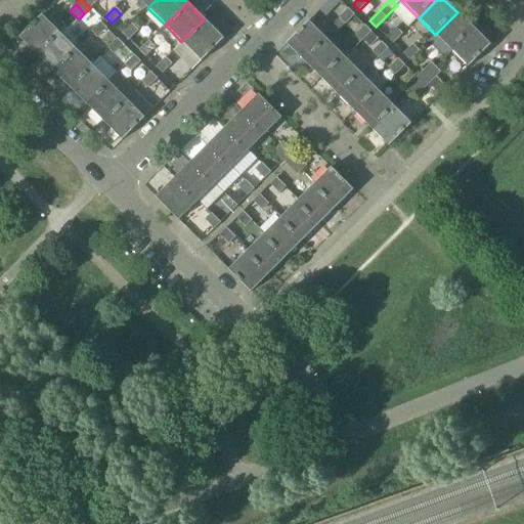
[(353,15),(347,9),(339,18),(345,25),(353,15)]
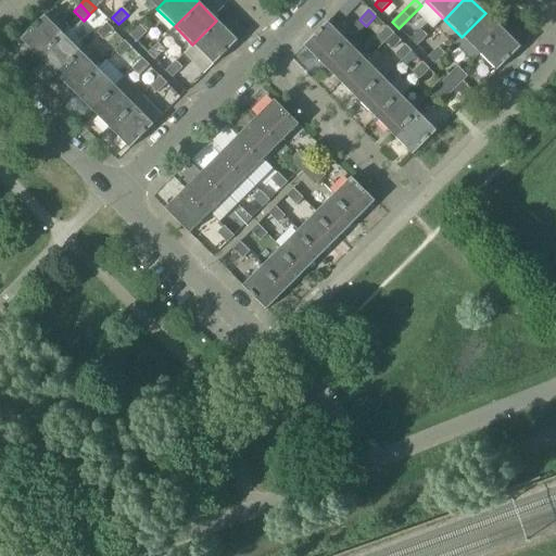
[(462,37),(479,54),(503,30),(485,13),(462,37)]
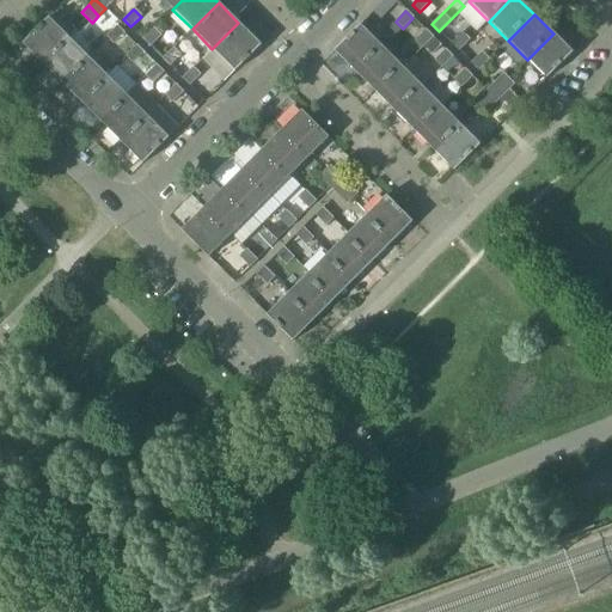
[(22,44),(41,62),(67,36),(48,18),(22,44)]
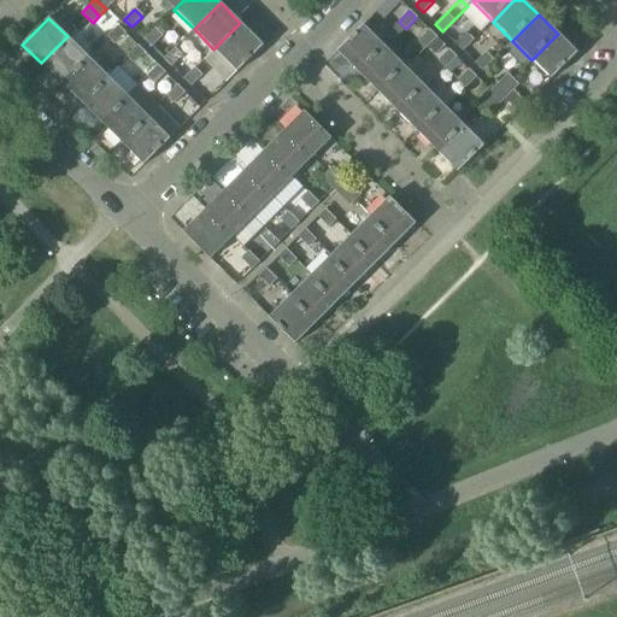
[(240,23),(213,50),(236,72),(263,46),(240,23)]
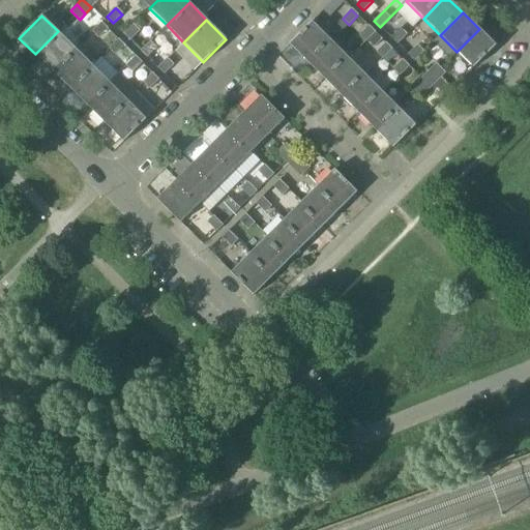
[(289,45),(308,64),(331,41),(312,22),(289,45)]
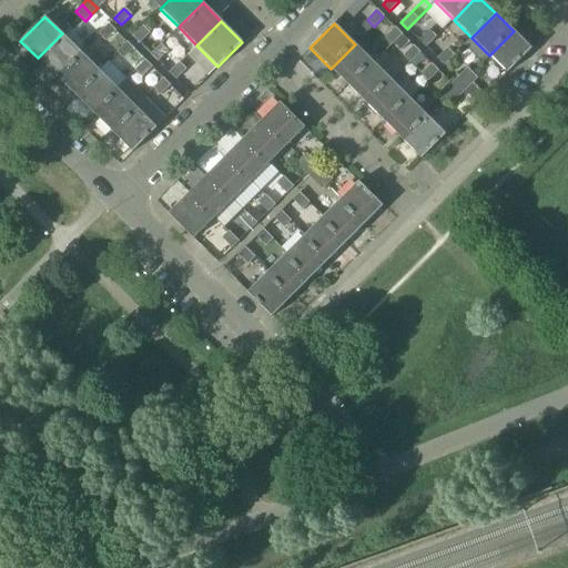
[(115,31),(109,24),(99,34),(105,41),(115,31)]
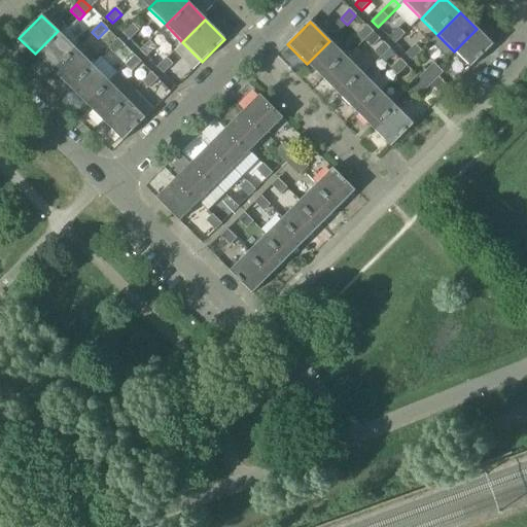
[(123,34),(129,40),(138,31),(132,25),(123,34)]
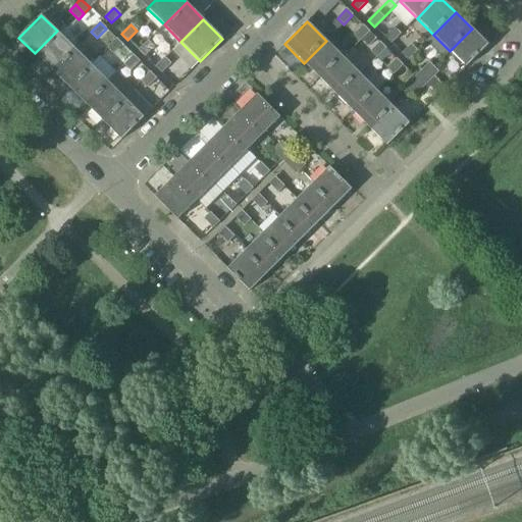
[(369,33),(363,25),(354,35),(360,41),(362,39),(368,33),(369,33)]
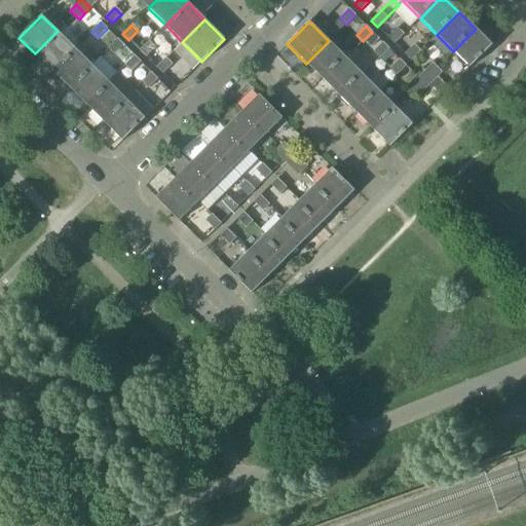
[(388,38),(395,44),(404,35),(398,29),(388,38)]
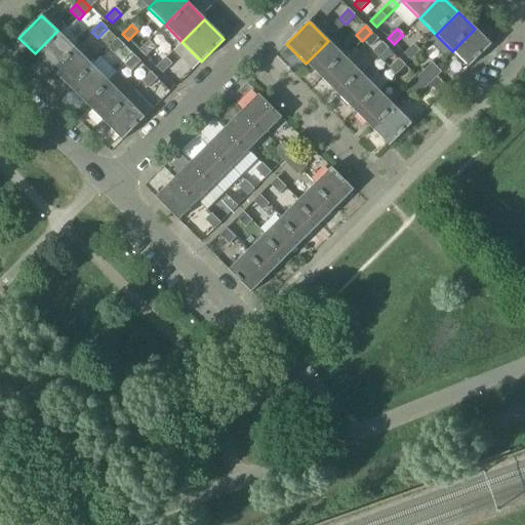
[(475,29),(452,51),(469,68),(491,45),(475,29)]
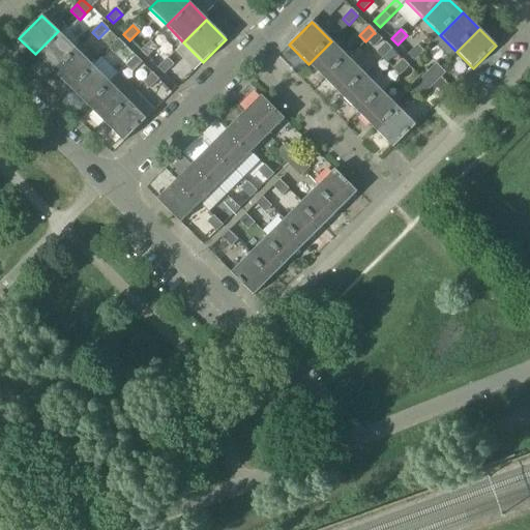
[(35,54),(52,71),(75,49),(58,31),(35,54)]
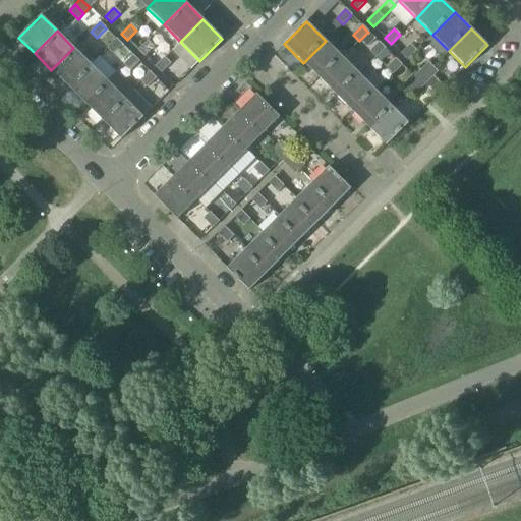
[(374,40),(367,33),(361,39),(368,46),(374,40)]
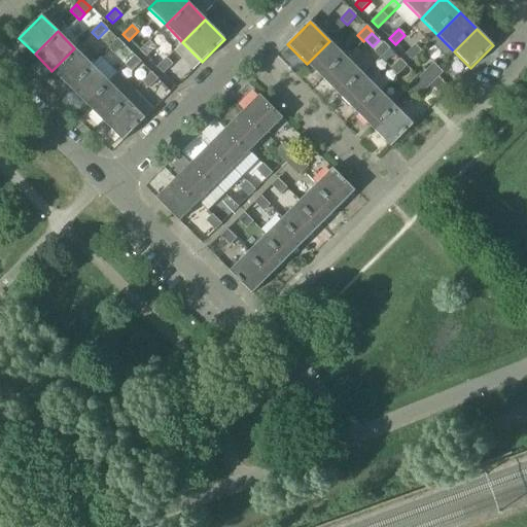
[(117,39),(108,48),(114,55),(124,45),(117,39)]
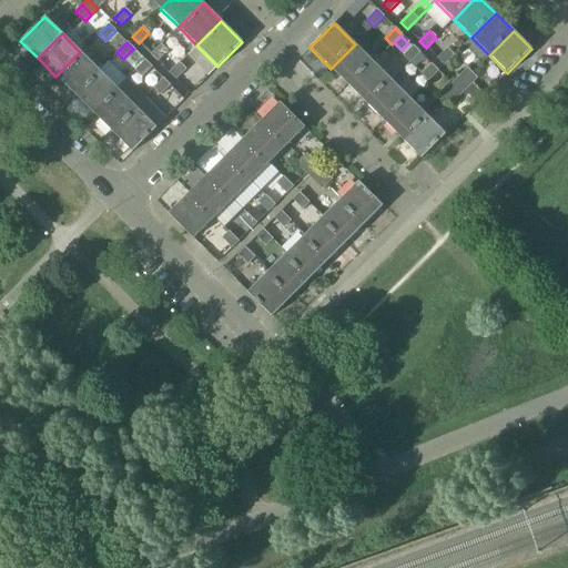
[(151,54),(158,61),(168,51),(161,44),(151,54)]
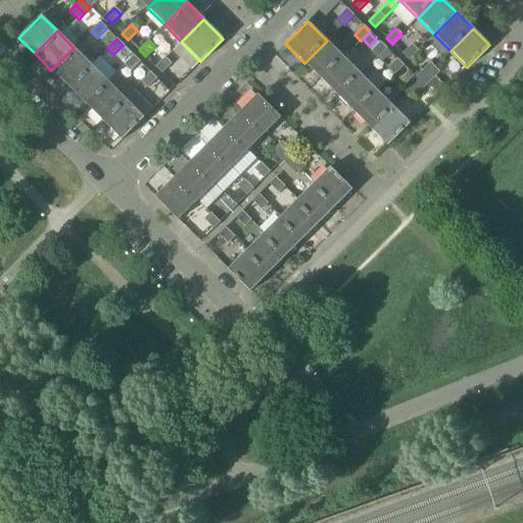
[(304,63),(322,81),(344,58),(327,41),(304,63)]
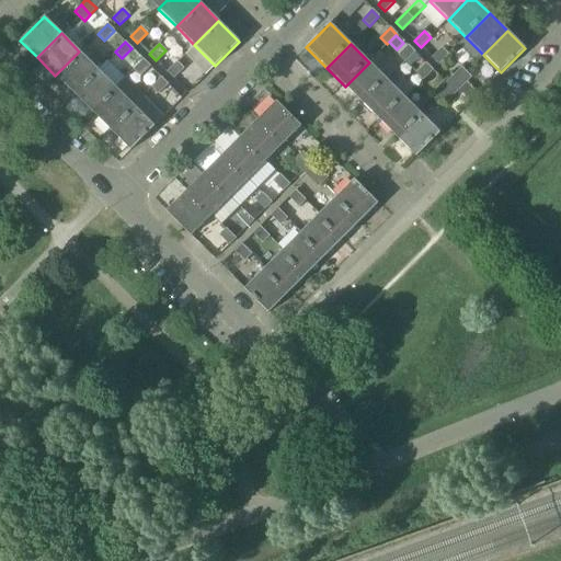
[(408,46),(398,56),(404,63),(414,53),(408,46)]
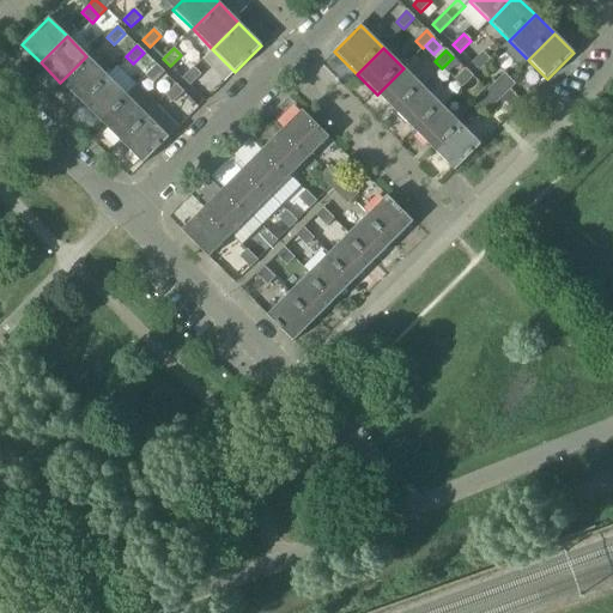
[(472,64),(479,71),(490,60),(483,53),(472,64)]
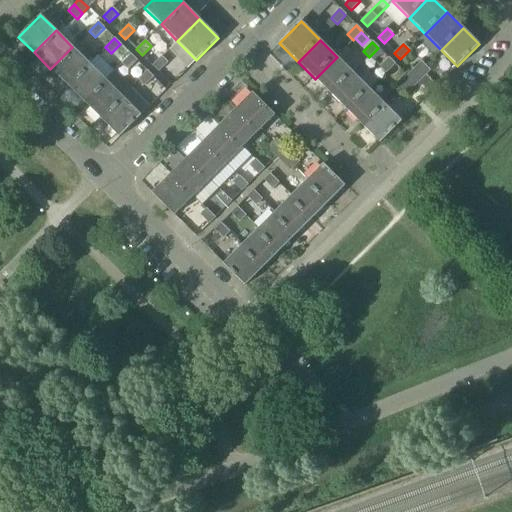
[(50,69),(67,85),(89,63),(72,47),(50,69)]
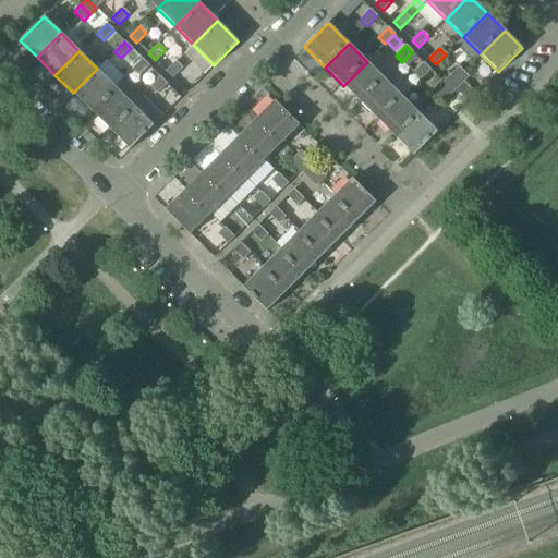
[(148,67),(142,60),(132,70),(138,76),(148,67)]
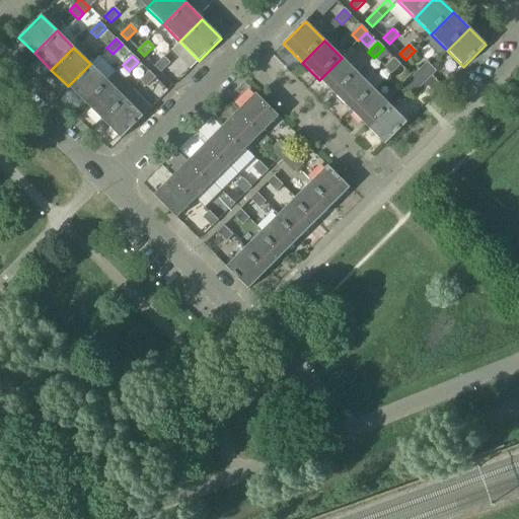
[(163,58),(154,67),(160,73),(169,64),(163,58)]
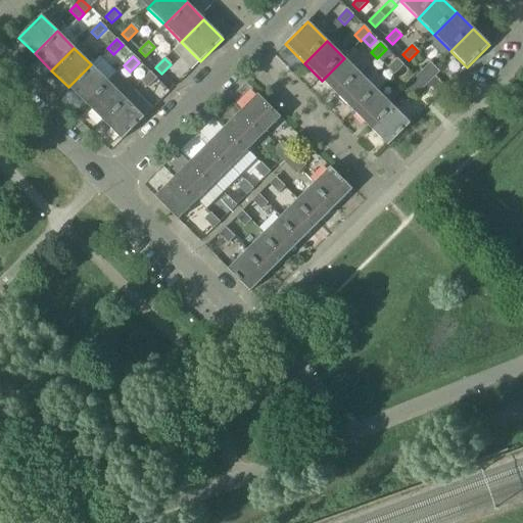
[(322,81),(338,97),(361,75),(344,58),(322,81)]
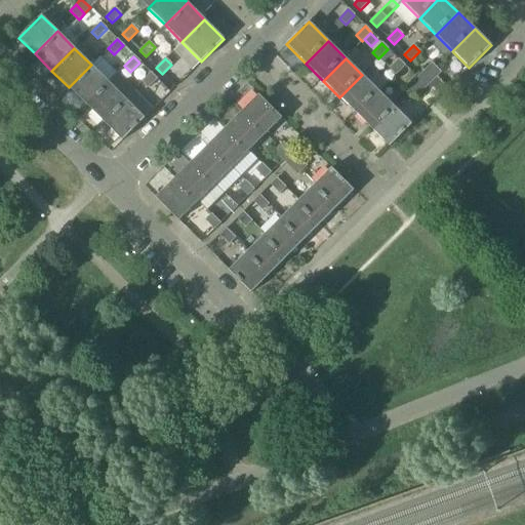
[(405,66),(399,59),(390,69),(396,75),(405,66)]
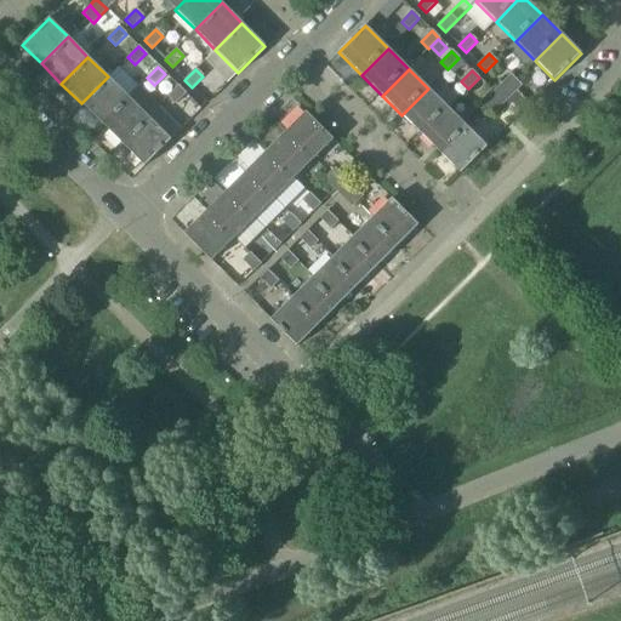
[(511,75),(503,83),(514,93),(517,91),(522,86),(511,75)]
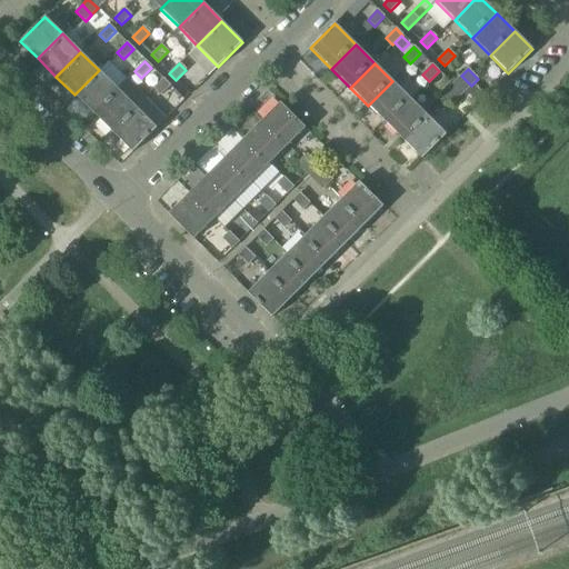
[(75,95),(92,113),(117,89),(99,70),(75,95)]
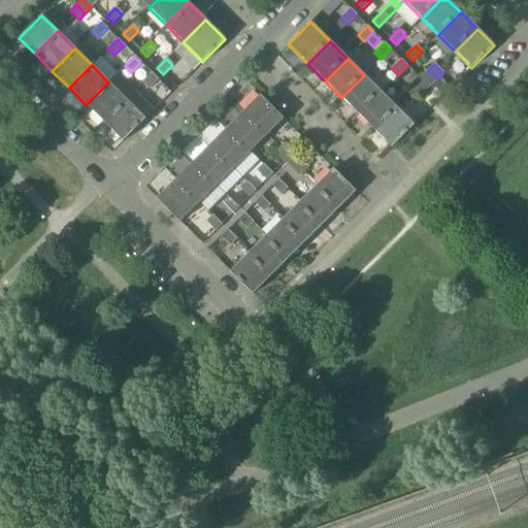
[(428,70),(422,76),(431,86),(437,79),(428,70)]
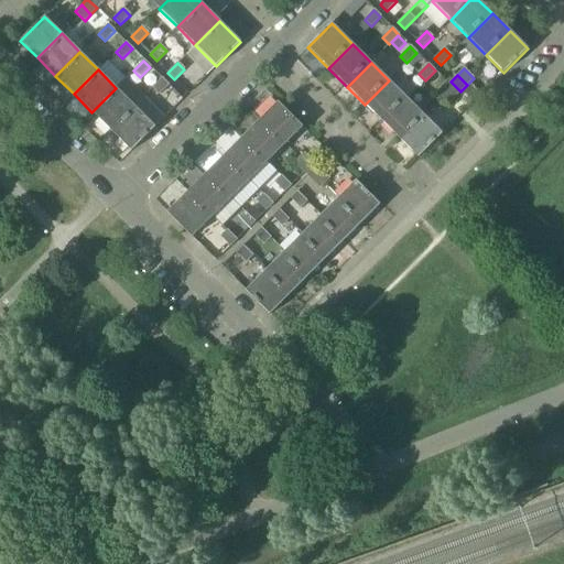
[(169,85),(162,78),(152,88),(159,95),(169,85)]
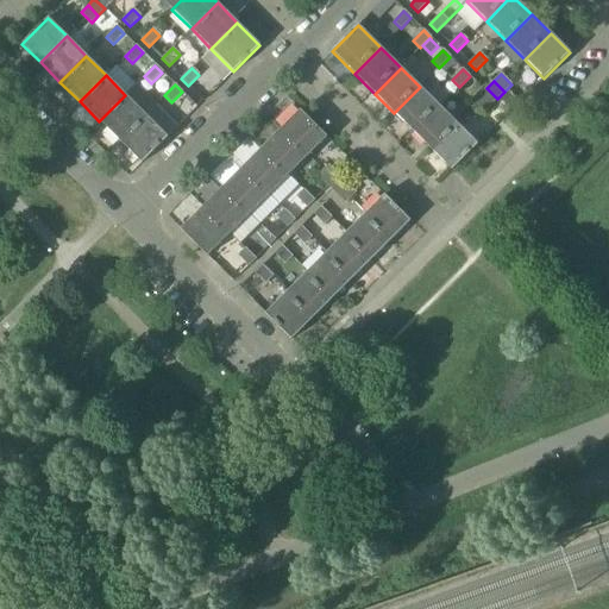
[(394,113),(414,132),(440,106),(420,87),(394,113)]
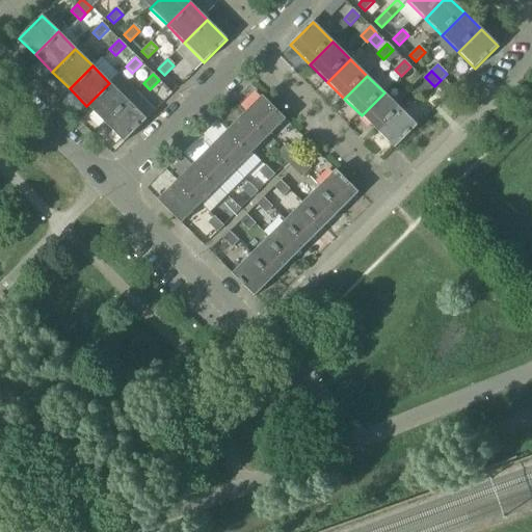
[(425,77),(419,82),(428,91),(434,86),(425,77)]
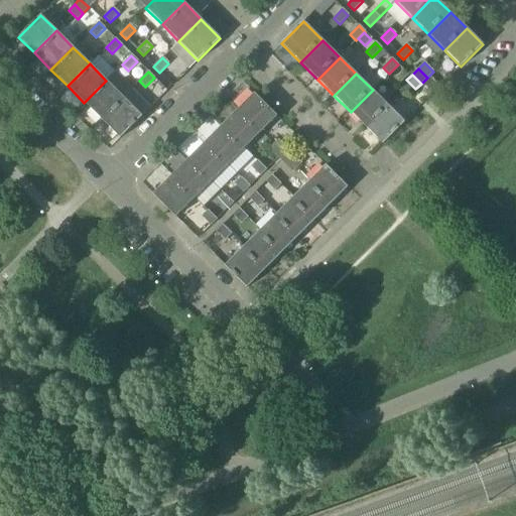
[(432,94),(439,87),(429,76),(427,78),(421,84),(432,94)]
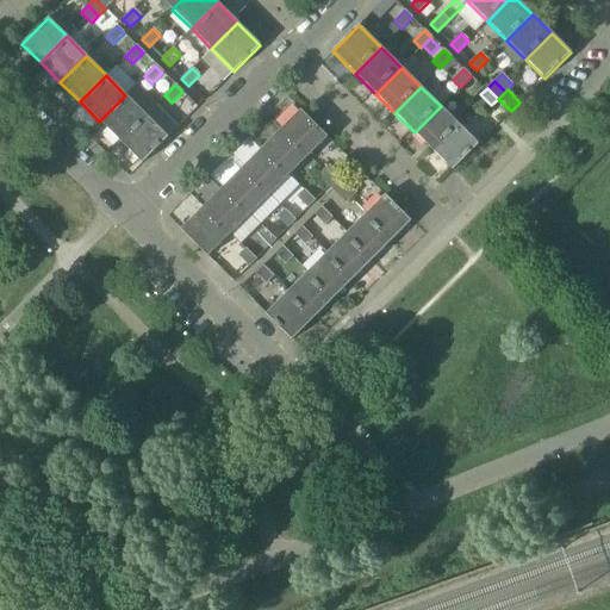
[(491,105),(480,94),(474,101),(485,112),(491,105)]
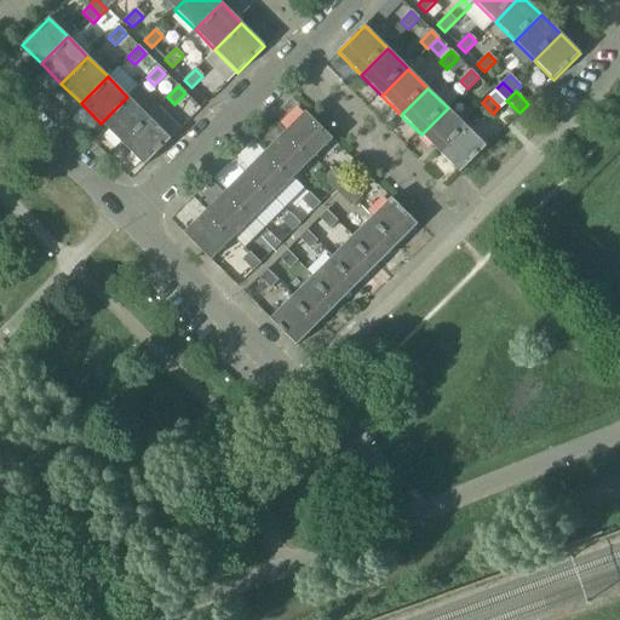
[(101,124),(121,143),(148,116),(127,97),(101,124)]
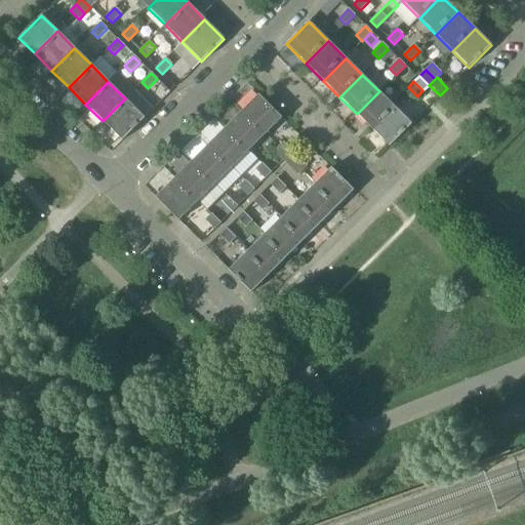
[(357,114),(373,131),(396,109),(379,91),(357,114)]
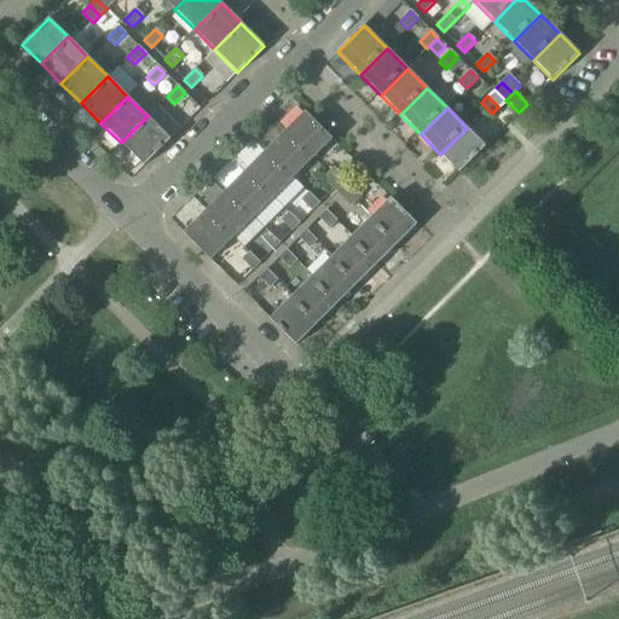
[(305,113),(285,132),(312,158),(331,139),(305,113)]
